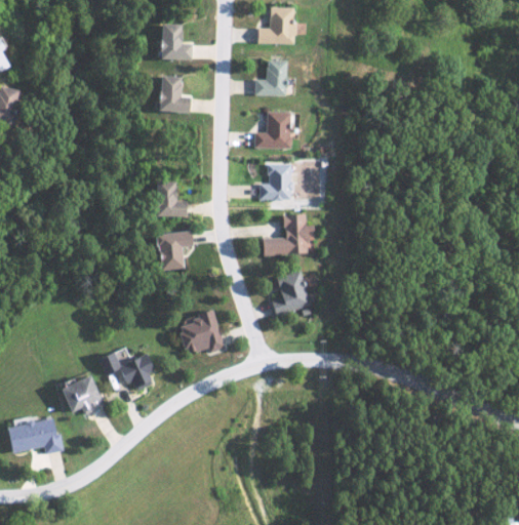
[(257,43),(296,43),(297,22),(293,22),(293,7),(269,6),(269,27),(257,27),(257,43)]
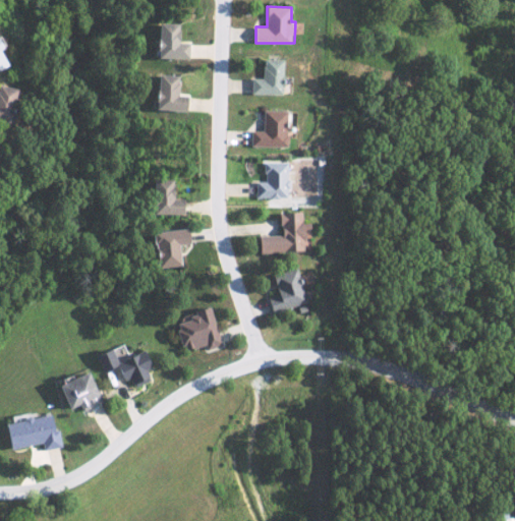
[(180,23),(159,22),(158,58),(190,59),(191,43),(179,43),(180,23)]
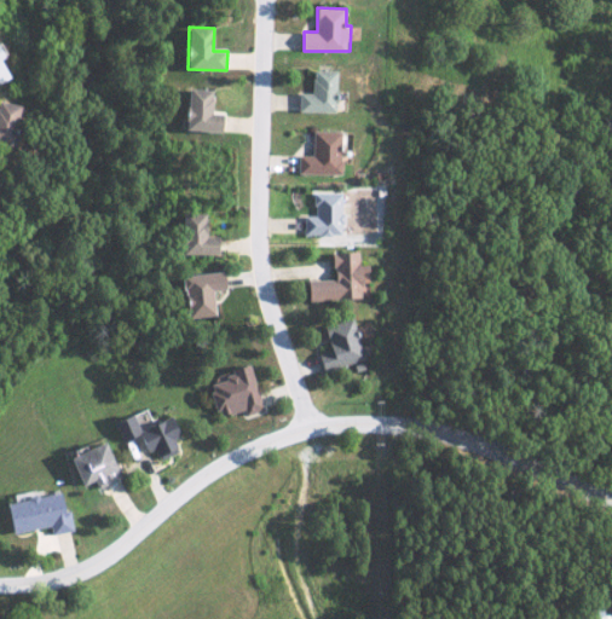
[(0,82),(10,77),(0,59),(0,58),(7,55),(0,41),(0,82)]
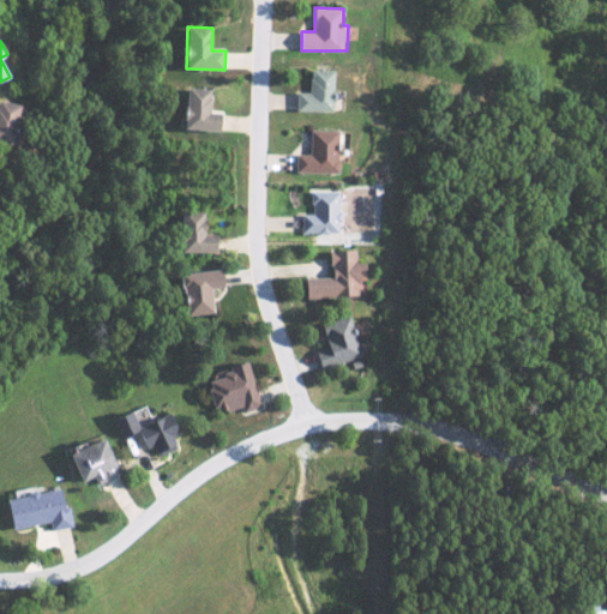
[(299,110),(335,112),(336,70),(312,70),(312,92),(299,92),(299,110)]
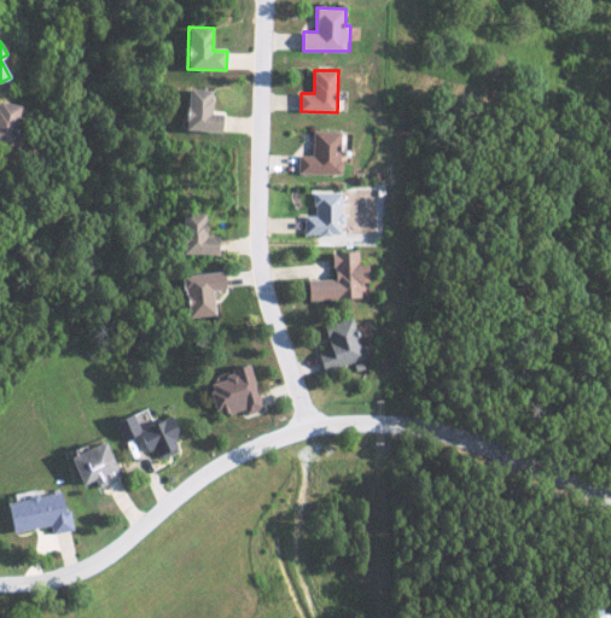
[(214,89),(187,89),(187,130),(223,130),(223,114),(214,114),(214,89)]
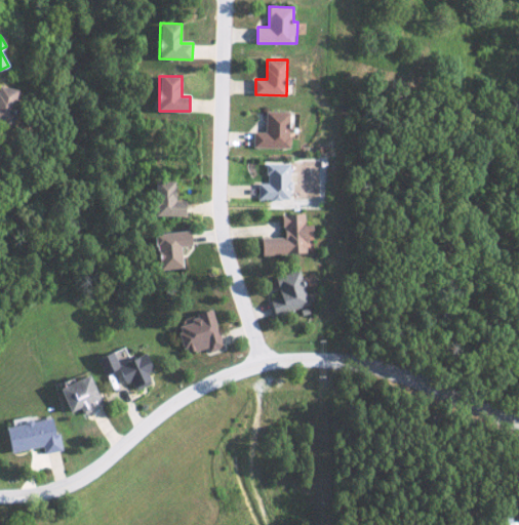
[(16,89),(0,86),(0,120),(10,122),(16,89)]
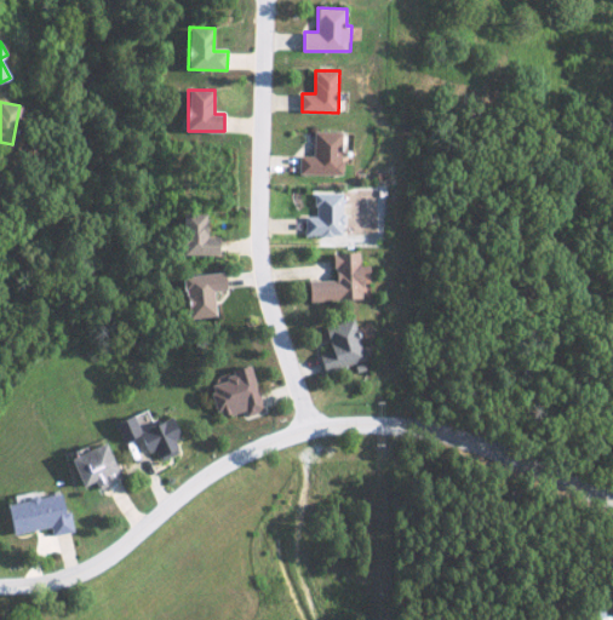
[(344,174),(345,131),(316,131),(316,156),(303,155),(302,173),(344,174)]
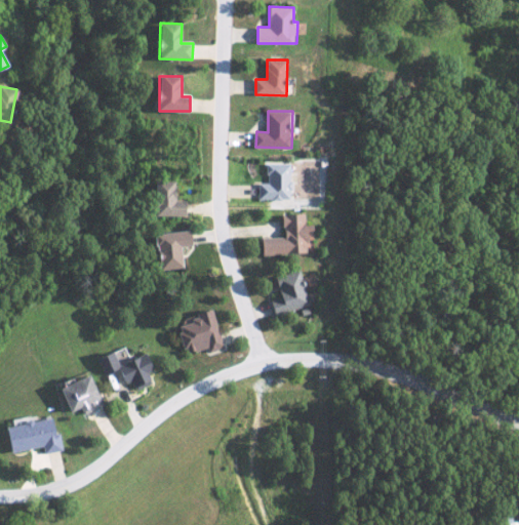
[(293,163),(269,163),(270,183),(261,183),(261,200),(294,199),(293,163)]
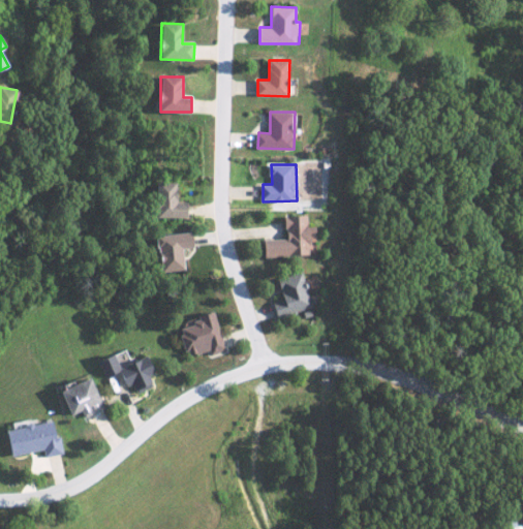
[(158,217),(189,218),(189,203),(178,201),(179,183),(159,182),(158,217)]
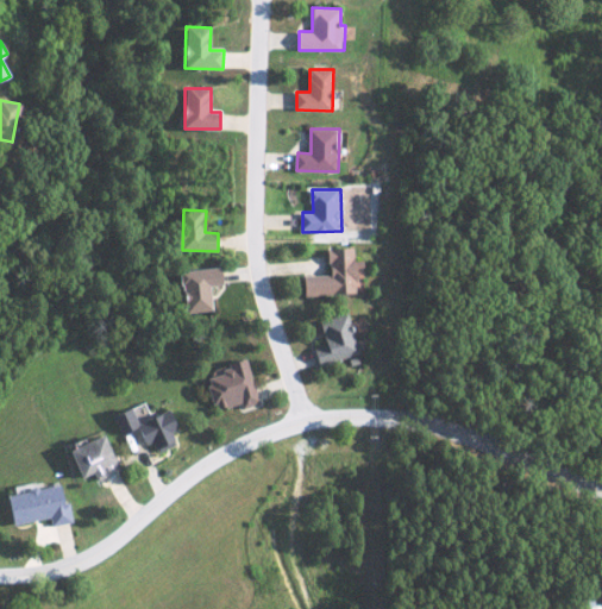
[(306,276),(306,296),(359,294),(359,271),(367,271),(367,261),(357,261),(357,248),(330,249),(331,275),(306,276)]
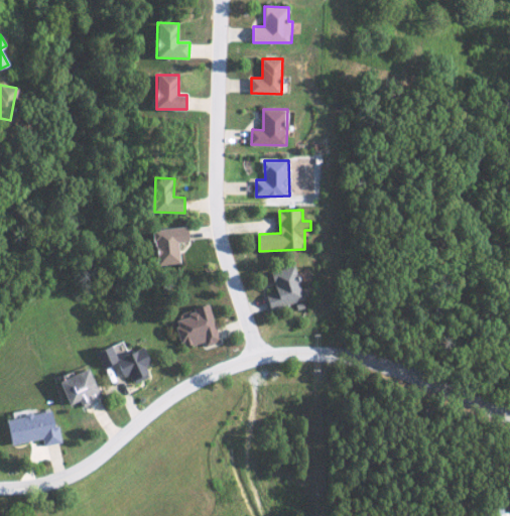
[(153,231),(158,266),(183,263),(180,243),(190,241),(189,226),(153,231)]
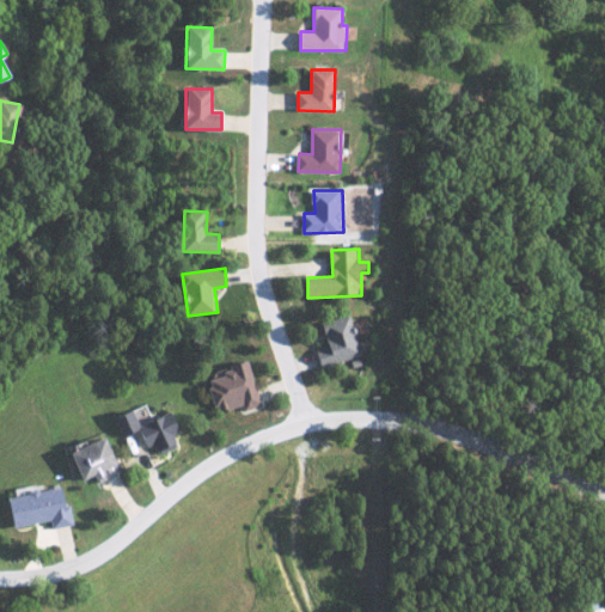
[(365,355),(353,314),(323,324),(330,346),(317,350),(323,368),(365,355)]
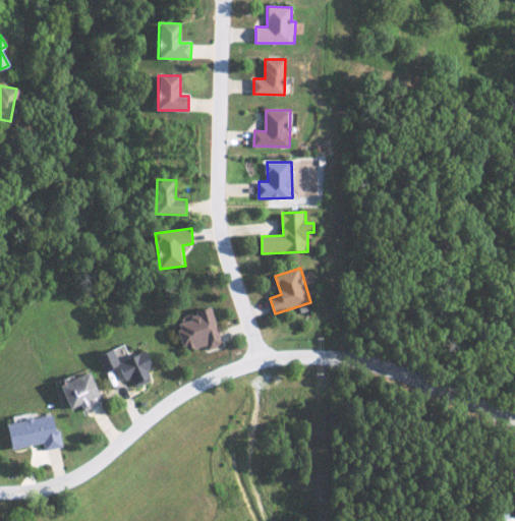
[(210,349),(225,345),(215,309),(178,320),(186,352),(209,345),(210,349)]
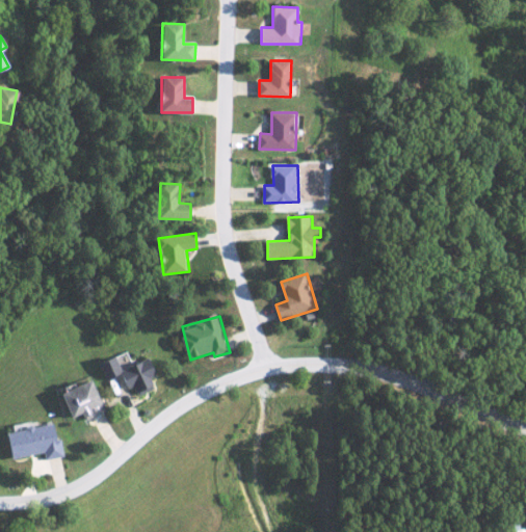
[(101,363),(106,380),(116,376),(122,390),(135,384),(139,396),(157,390),(153,378),(156,376),(150,358),(133,364),(130,352),(101,363)]
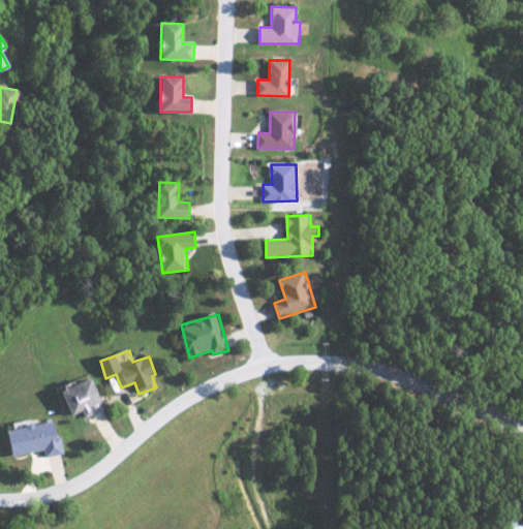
[(86,418),(104,410),(91,377),(59,392),(70,416),(83,410),(86,418)]
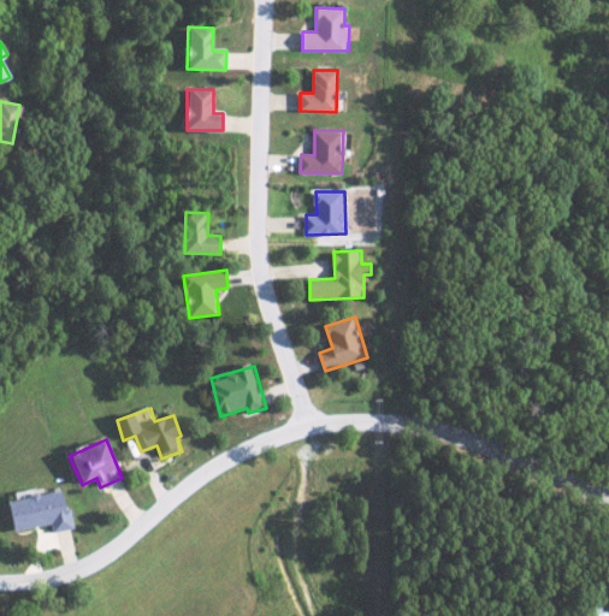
[(54,525),(55,533),(77,528),(74,508),(68,509),(65,491),(39,496),(37,489),(18,492),(19,501),(10,502),(15,532),(54,525)]
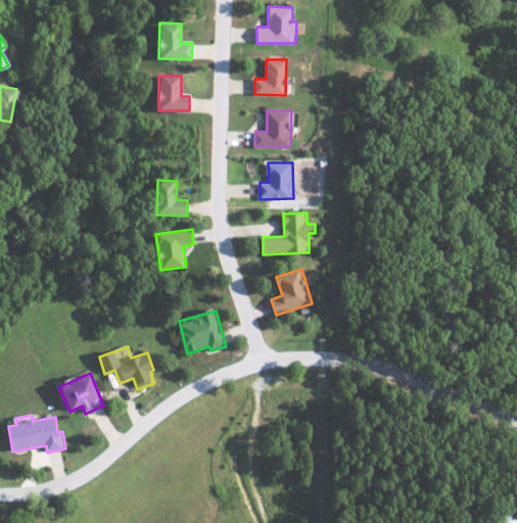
[(516,517),(513,518),(512,512),(503,514),(504,522),(516,522),(516,517)]
